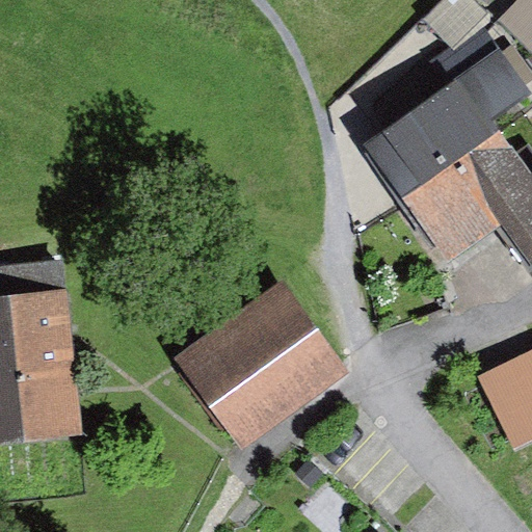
[(531,26),(531,0),(516,0),(511,5),(531,26)]
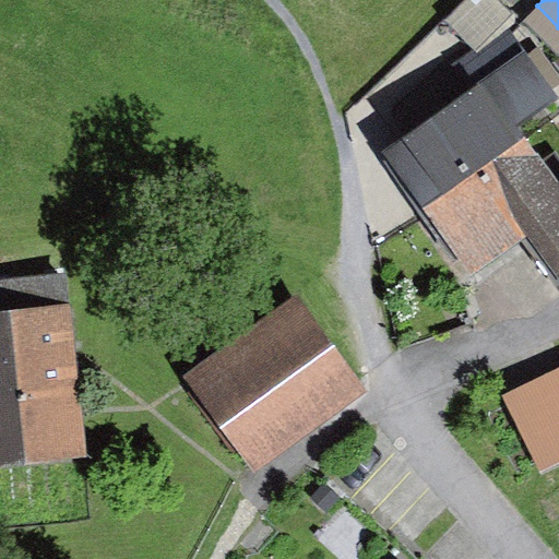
[(461,81),(376,151),(455,275),(471,270),(499,325),(558,287),(558,177),(557,175),(539,186),(503,135),(548,119),(516,59),(461,81)]
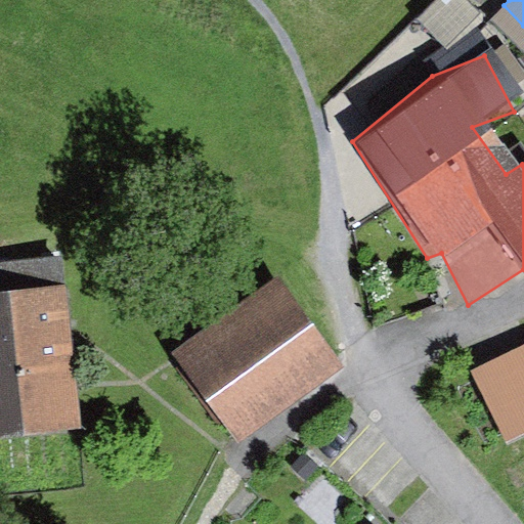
[(268,286),(159,356),(212,440),(322,369),(268,286)]
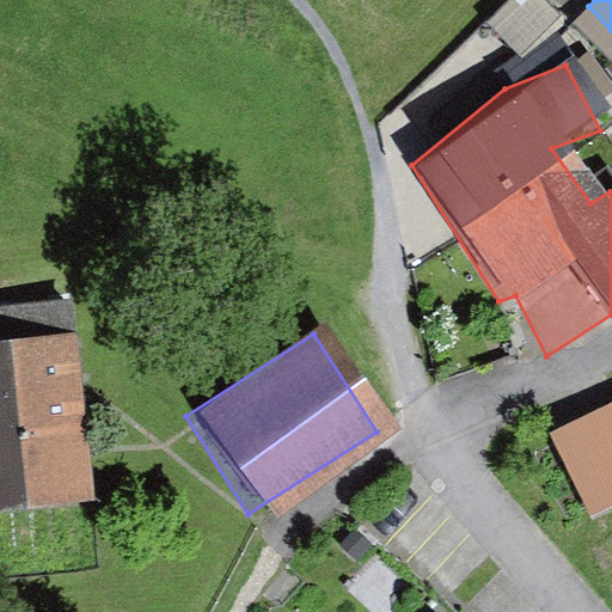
[(57,335),(0,337),(0,506),(68,502),(57,335)]
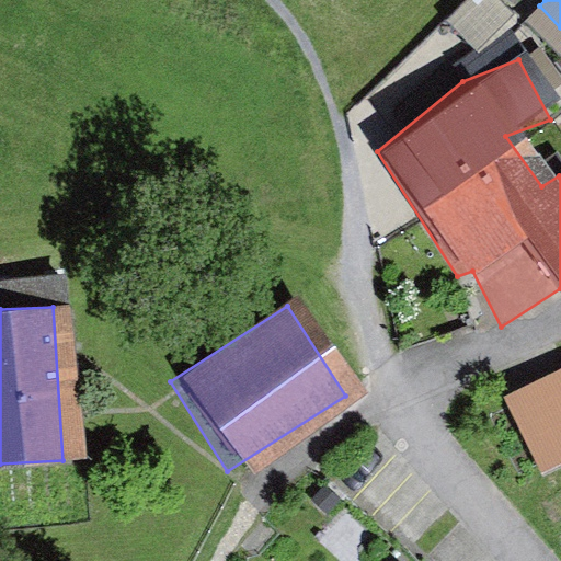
[(560,371),(504,401),(545,478),(560,469),(560,371)]
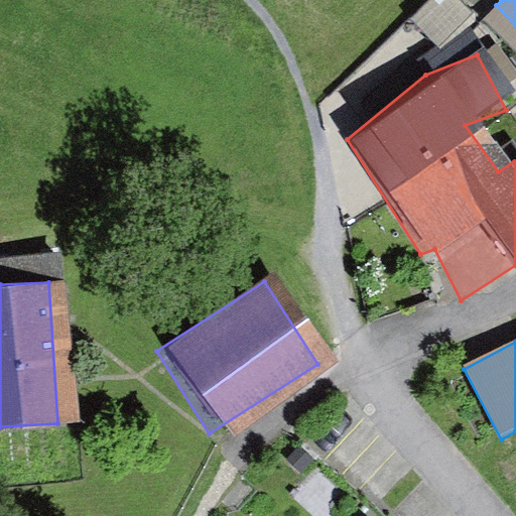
All buildings are outlined.
